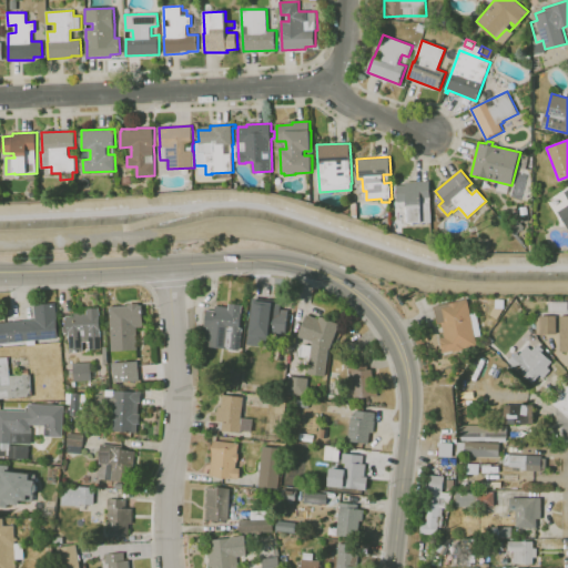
[(409,223),(409,221),(408,222),(407,215),(409,215),(409,214),(407,214),(407,209),(409,209),(408,205),(407,205),(407,202),(397,202),(397,185),(406,185),(406,182),(430,181),(432,199),(430,199),(432,222),(409,223)]
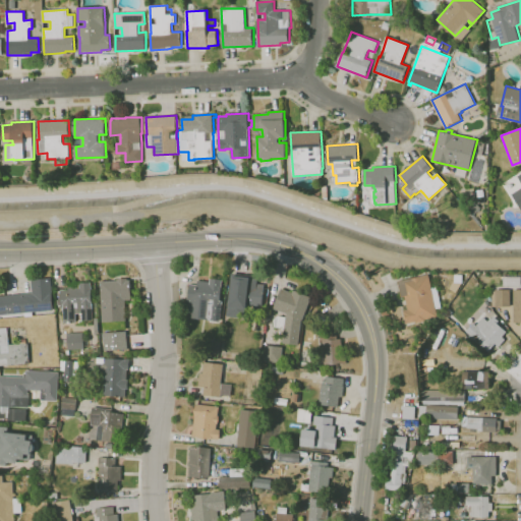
[(520,209),(512,194),(520,188),(520,181),(518,176),(520,173),(520,209)]
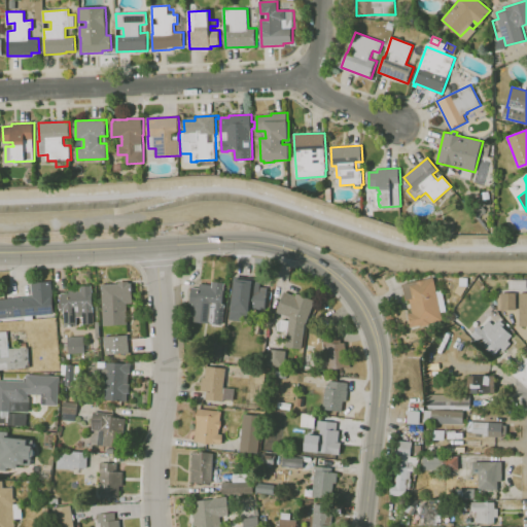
[(323,198),(318,196),(320,189),(326,191),(323,198)]
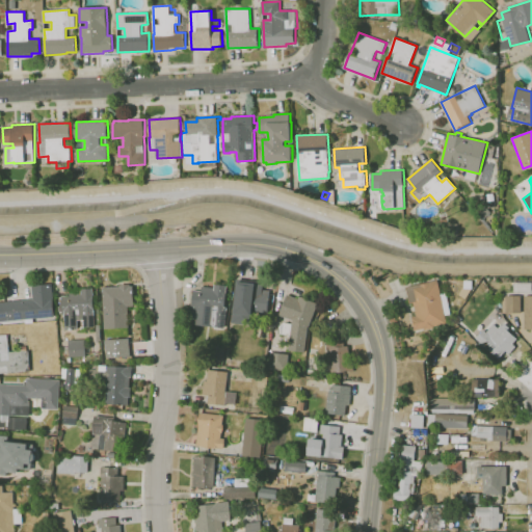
[(483,218),(478,213),(485,206),(490,212),(483,218)]
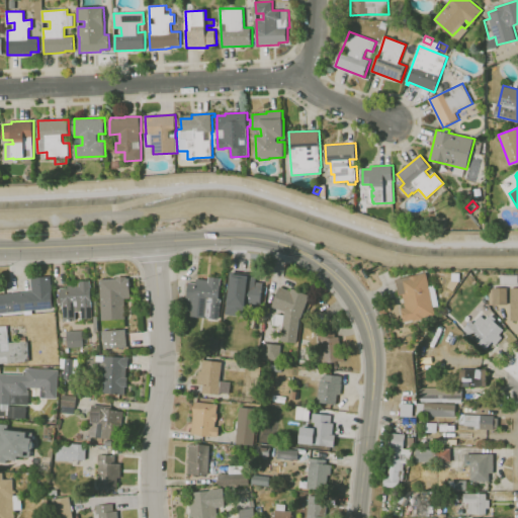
[(396,277),(398,296),(403,295),(404,306),(400,307),(402,322),(433,318),(427,273),(396,277)]
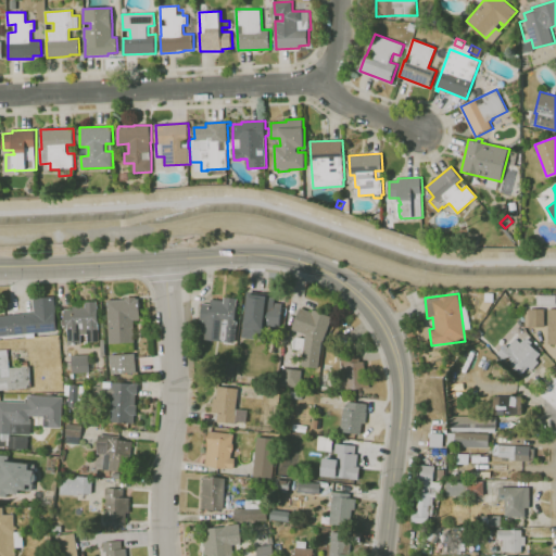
[(55,297),(58,332),(0,338),(0,315),(36,312),(34,298),(55,297)]
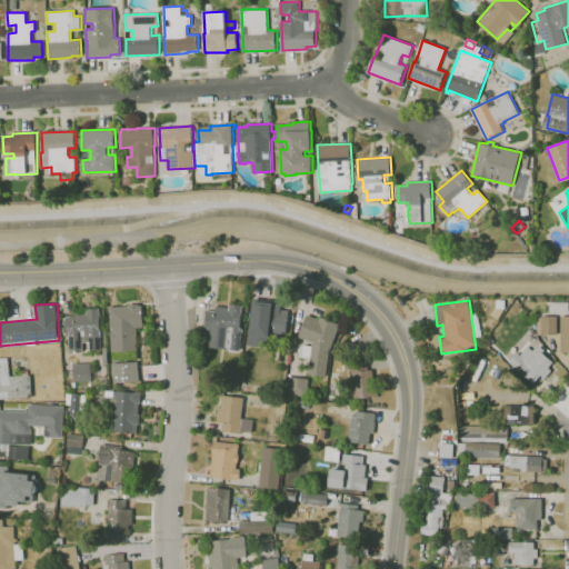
[(206,309),(216,310),(216,307),(229,308),(230,305),(243,306),(238,351),(207,347),(209,329),(203,329),(206,309)]
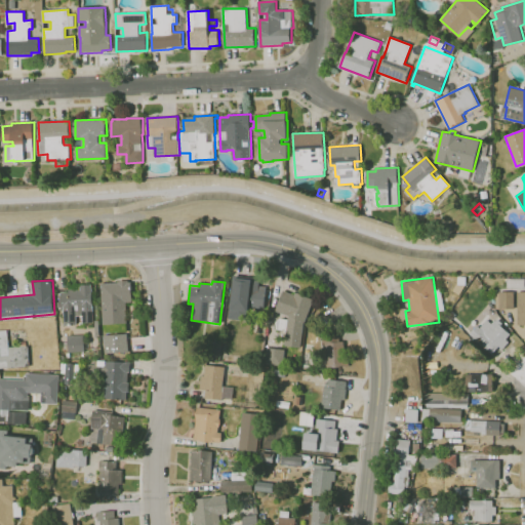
[(99,284),(130,282),(131,303),(124,303),(125,321),(102,322),(99,284)]
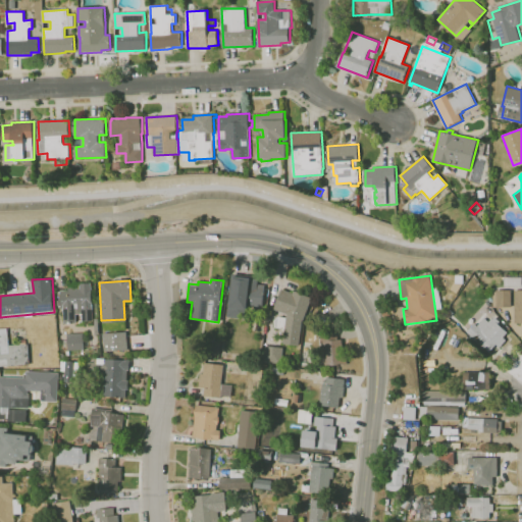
[(232,288),(240,289),(240,284),(250,286),(250,282),(265,284),(262,309),(229,305),(232,288)]
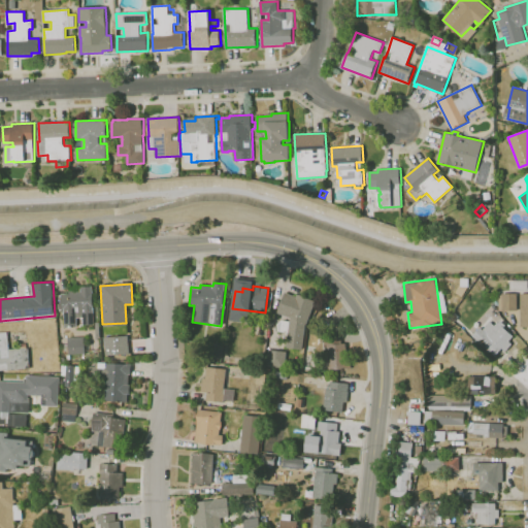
[(93,287),(95,325),(84,326),(84,318),(76,318),(77,329),(65,329),(63,294),(70,294),(70,288),(93,287)]
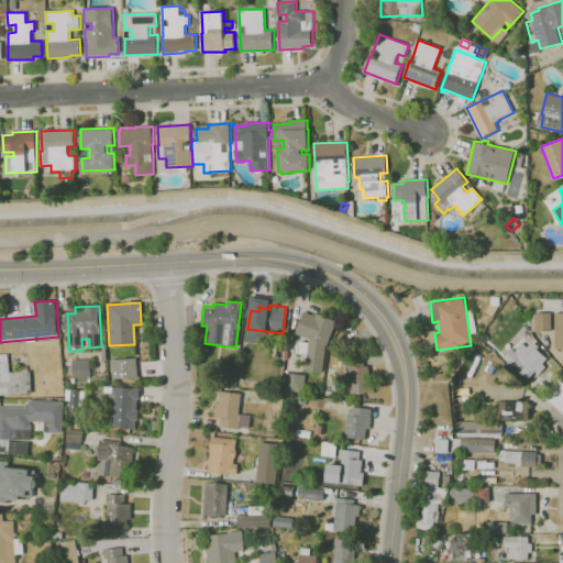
[(317,313),(337,320),(326,346),(322,373),(305,371),(309,339),(295,333),(302,311),(316,316),(317,313)]
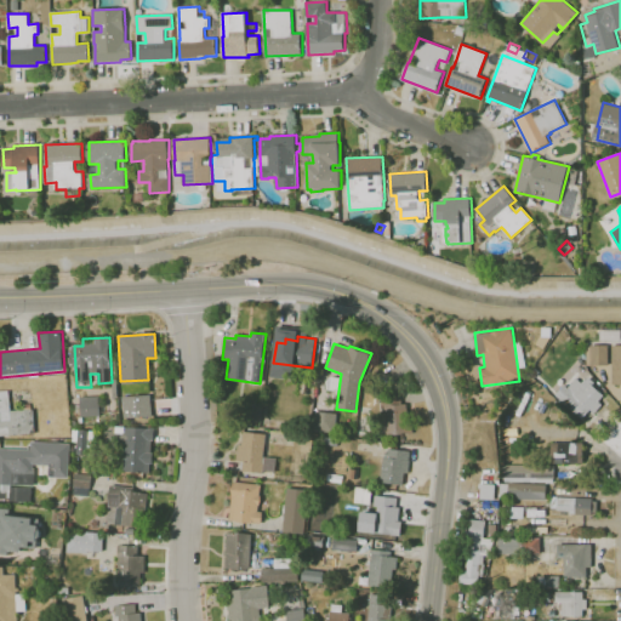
[(609,385),(620,383),(620,400),(620,402),(620,343),(611,345),(609,385)]
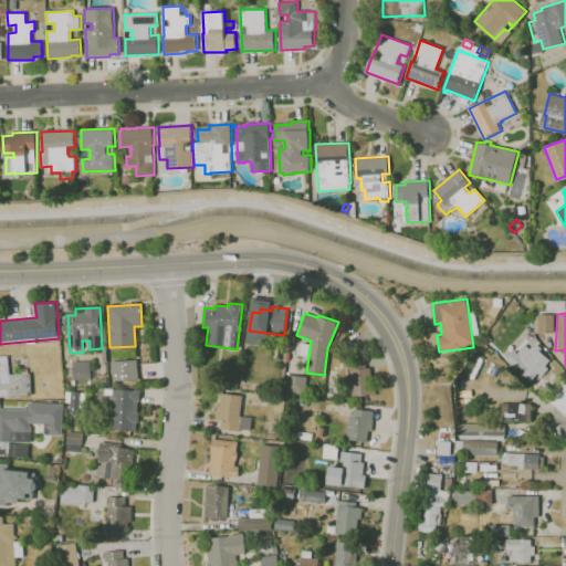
[(554,332),(553,314),(534,314),(534,333),(554,332)]
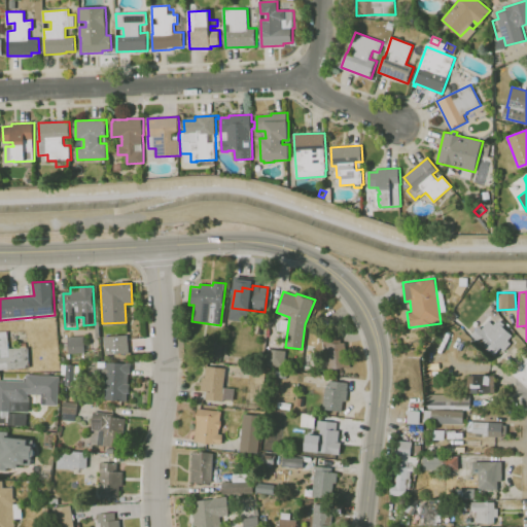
[(472,336),(491,356),(513,337),(494,316),(472,336)]
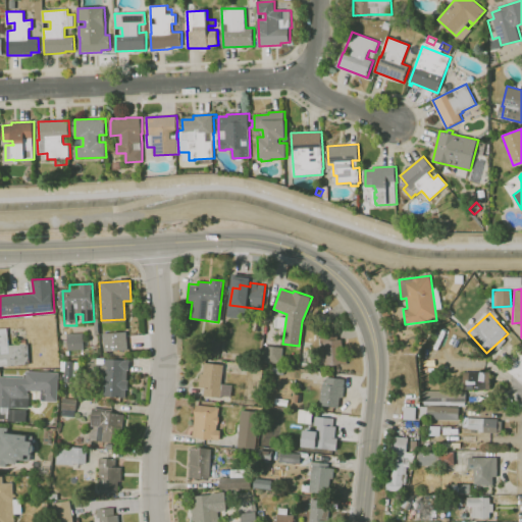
[(0,328),(8,328),(9,345),(29,344),(30,364),(0,365),(0,328)]
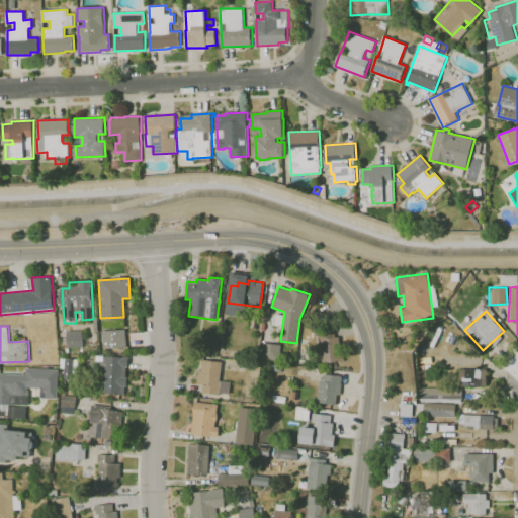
[(103,331),(125,329),(127,348),(103,349),(103,331)]
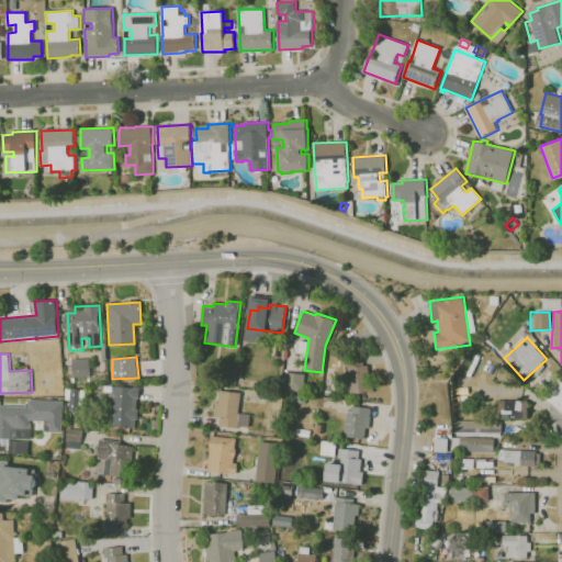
[(348,367),(367,366),(368,372),(372,372),(375,393),(350,396),(348,367)]
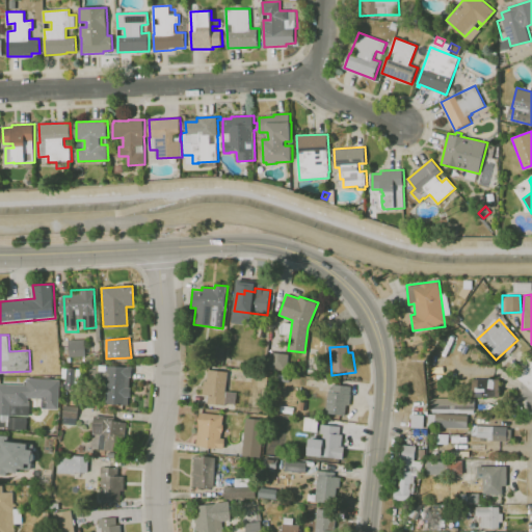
[(272,352),(289,353),(287,371),(270,370),(272,352)]
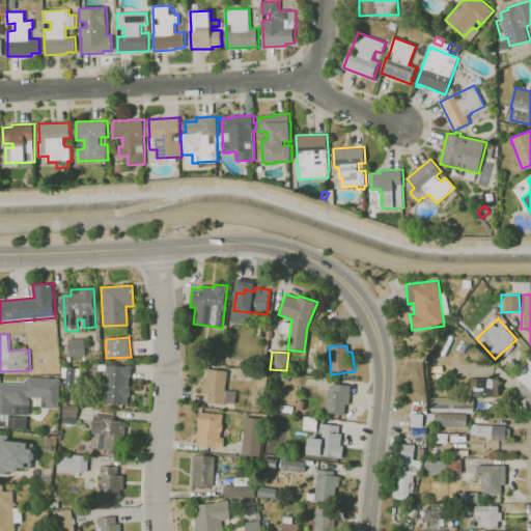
[(108,365),(130,367),(127,404),(105,402),(108,365)]
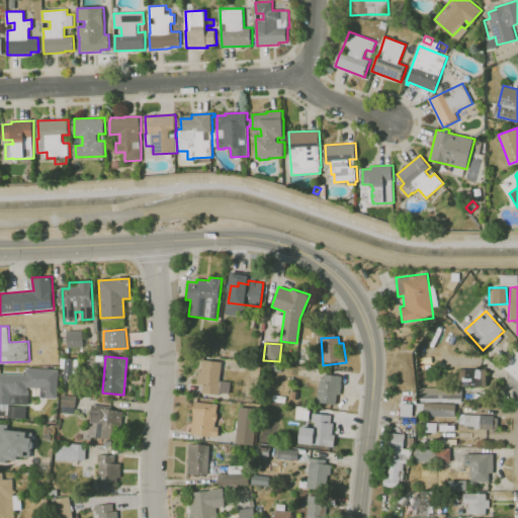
[(201,360),(222,362),(219,396),(201,394),(202,385),(193,384),(194,372),(200,373),(201,360)]
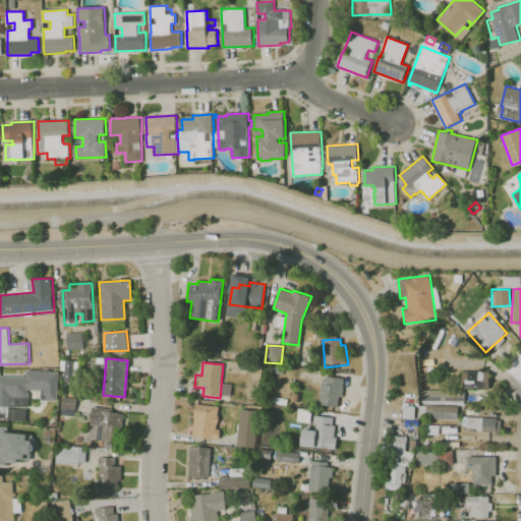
[(60,371),(58,402),(41,401),(42,390),(30,390),(29,407),(26,407),(26,421),(0,418),(0,375),(23,377),(24,370),(60,371)]
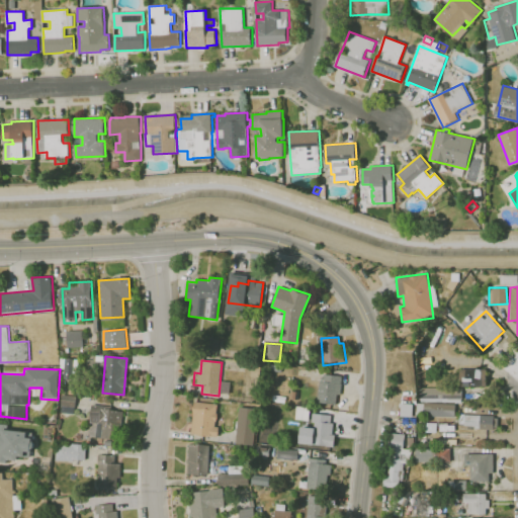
[(486,386),(486,369),(459,368),(459,385),(486,386)]
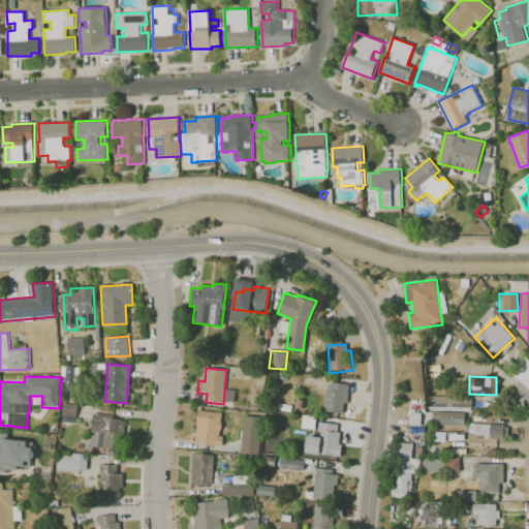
[(349,383),(331,381),(330,390),(327,389),(324,412),(347,414),(349,383)]
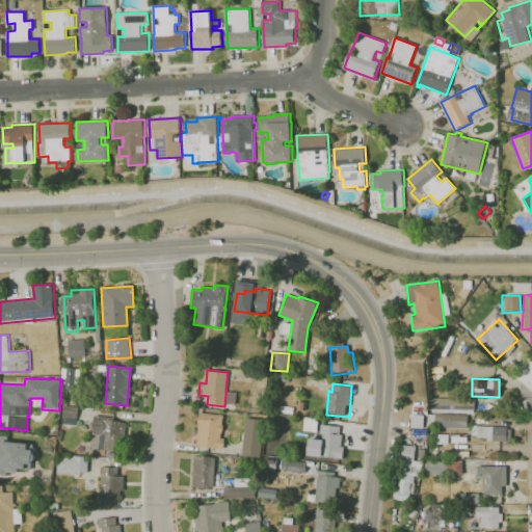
[(473,411),(473,400),(430,398),(430,410),(473,411)]
